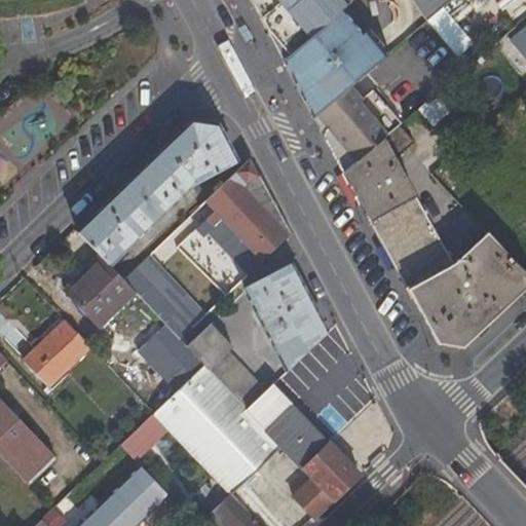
[(248,0),(267,34),(287,55),(340,11),(351,0),(248,0)]
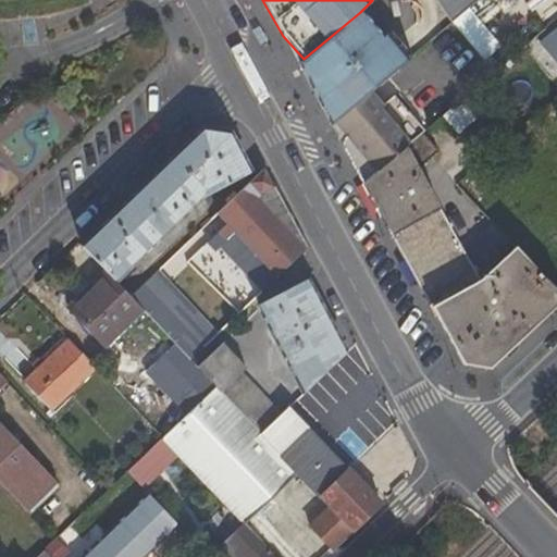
[(435,0),(452,23),(453,23),(479,0),(435,0)]
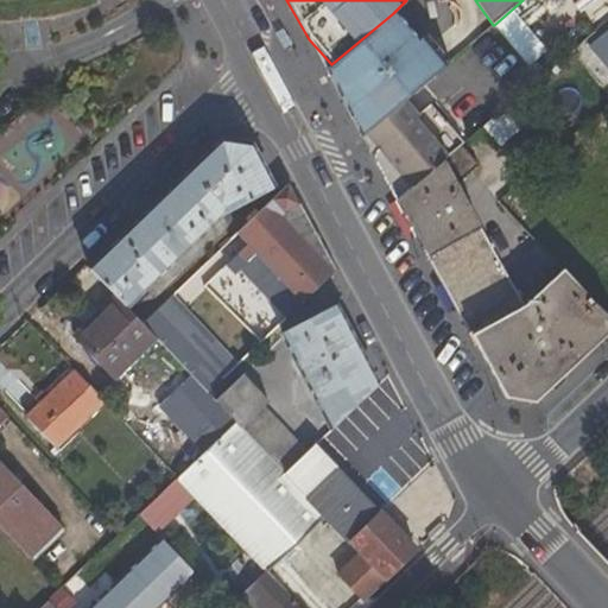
[(331,64),(325,69),(361,137),(405,101),(443,67),(419,38),(417,40),(393,13),(331,64)]
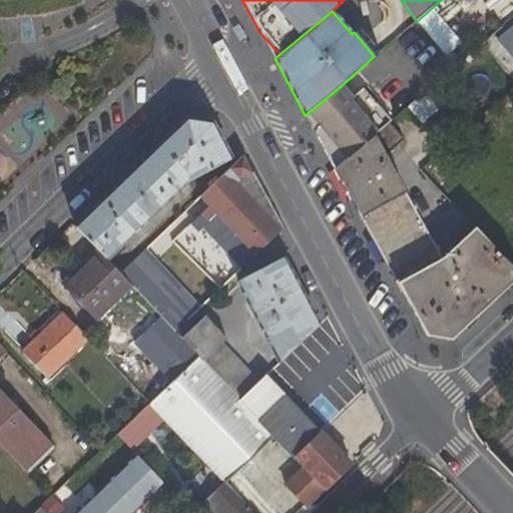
[(342,85),(305,115),(335,169),(388,123),(390,122),(364,89),(353,98),(342,85)]
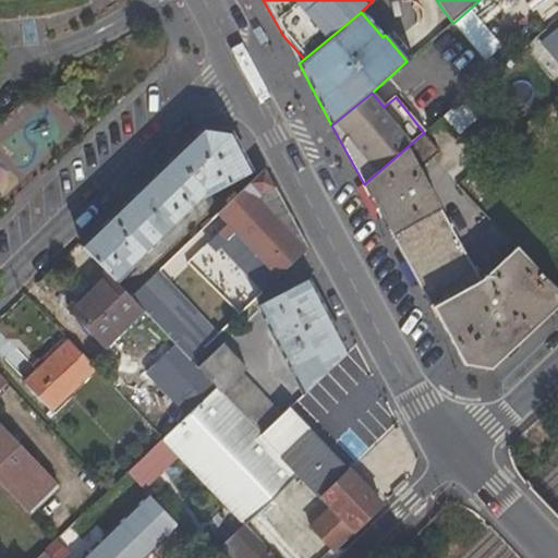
[(475,120),(460,101),(443,117),(458,135),(475,120)]
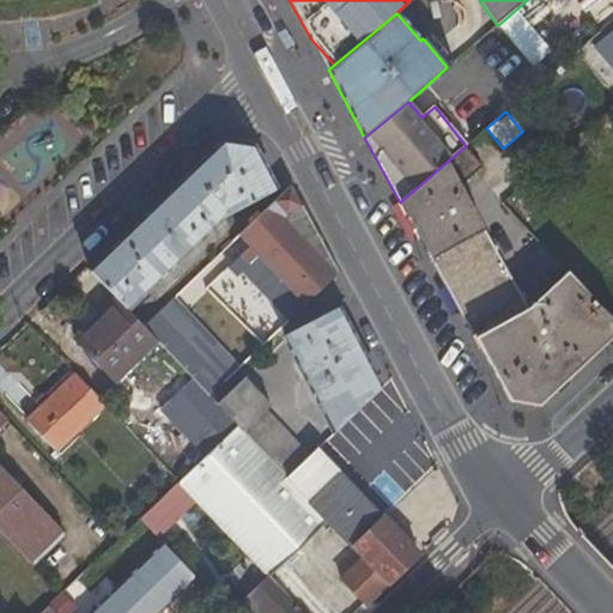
[(249,147),(222,145),(90,272),(115,301),(125,309),(217,220),(272,192),(249,147)]
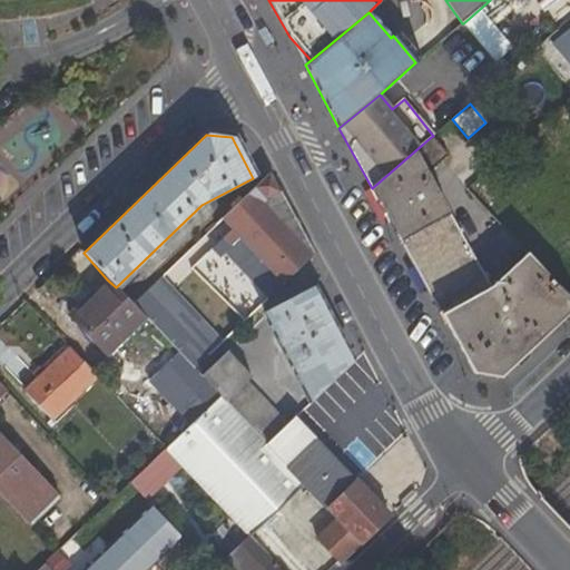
[(472,374),(502,379),(569,314),(569,297),(504,229),(489,243),(512,268),(491,286),(430,174),(449,158),(431,137),(372,188),(472,374)]
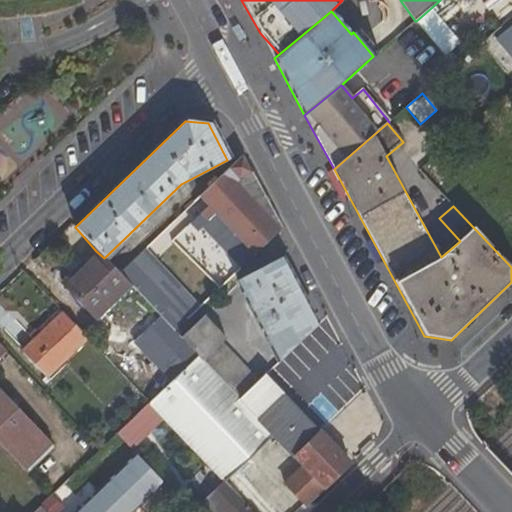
[(253,256),(280,230),(240,158),(198,198),(206,208),(199,214),(206,223),(204,226),(236,258),(246,248),(253,256)]
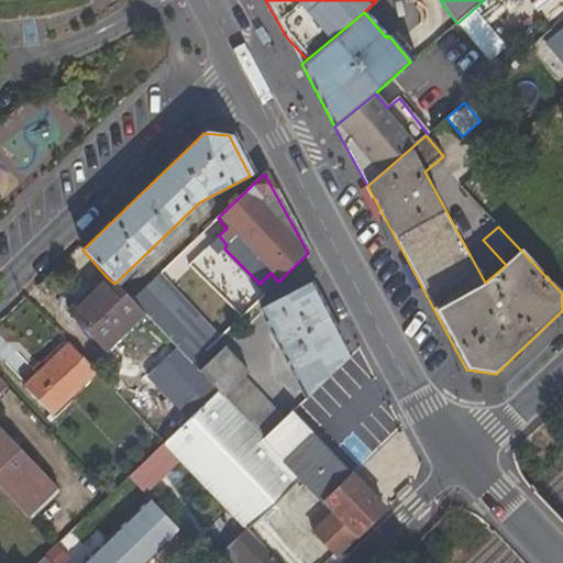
[(159,309),(197,274),(179,255),(142,290),(159,309)]
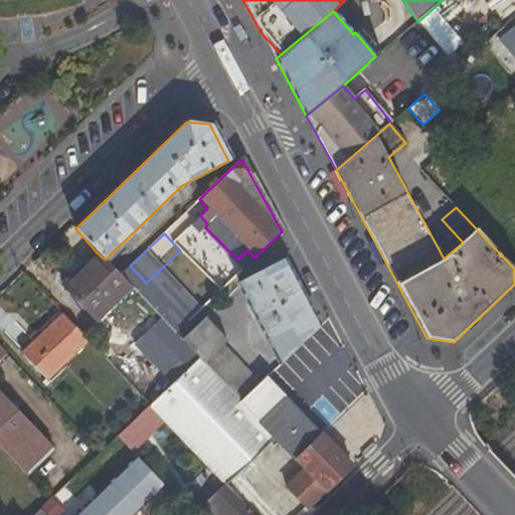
[(120,276),(105,260),(97,252),(61,286),(97,321),(131,289),(120,276)]
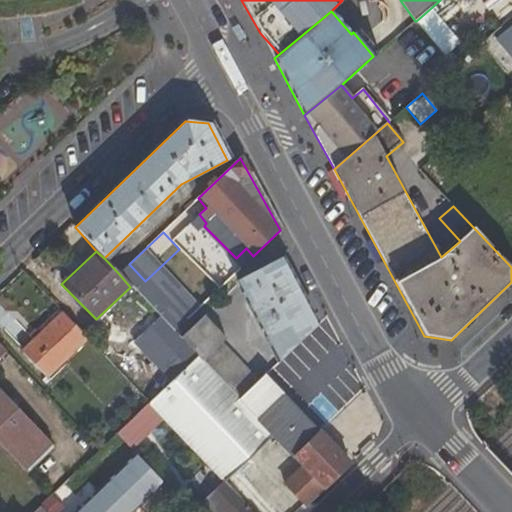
[(235,279),(279,361),(317,326),(280,257),(235,279)]
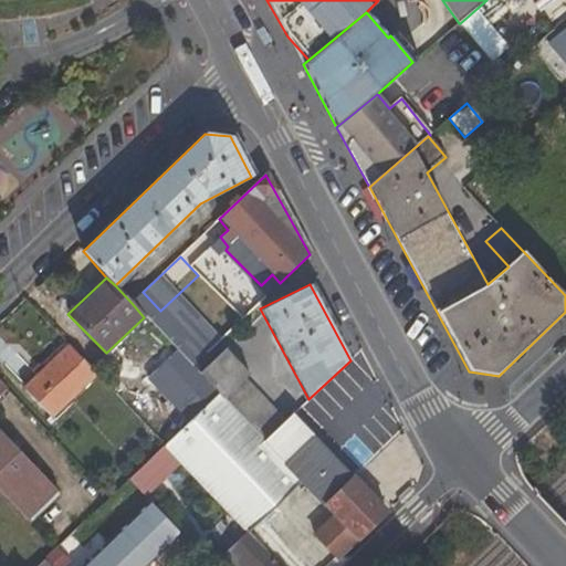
[(52,419),(97,375),(69,346),(23,389),(52,419)]
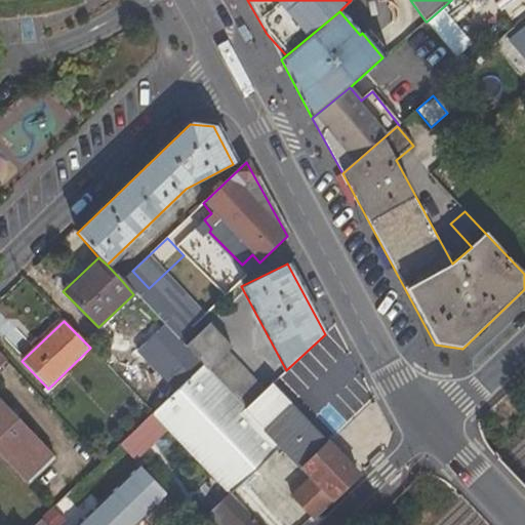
[(209,323),(184,347),(203,366),(246,410),(266,391),(229,352),(233,348),(209,323)]
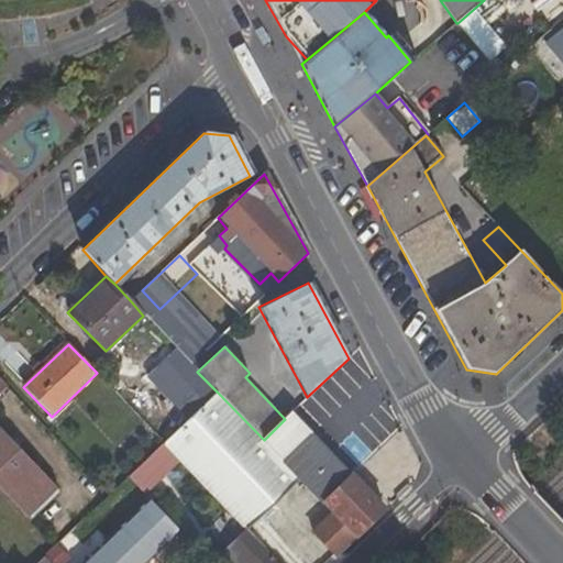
[(176,349),(146,377),(188,420),(218,393),(197,372),(191,364),(176,349)]
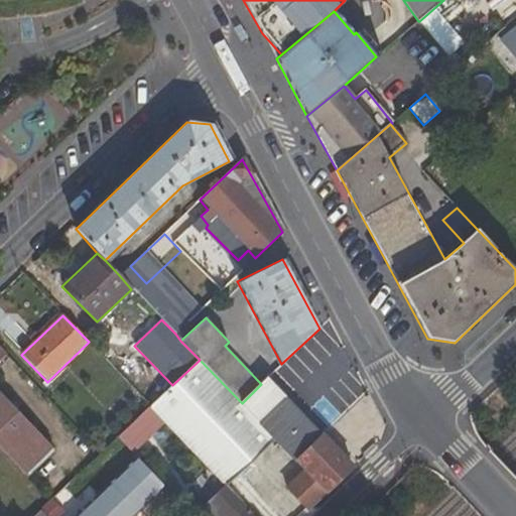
[(117,348),(103,335),(92,345),(105,359),(117,348)]
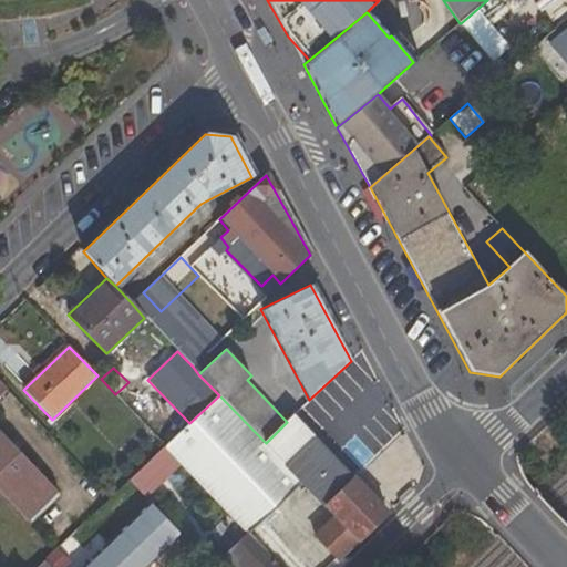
[(177,434),(129,382),(115,394),(165,446),(177,434)]
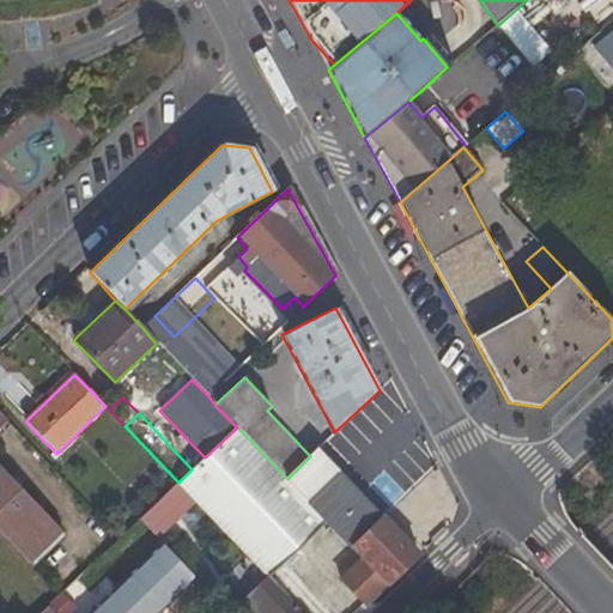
[(303,544),(364,607),(387,586),(350,546),(287,479),(237,428),(205,457),(192,469),(178,483),(201,508),(228,534),(268,578),(303,544)]
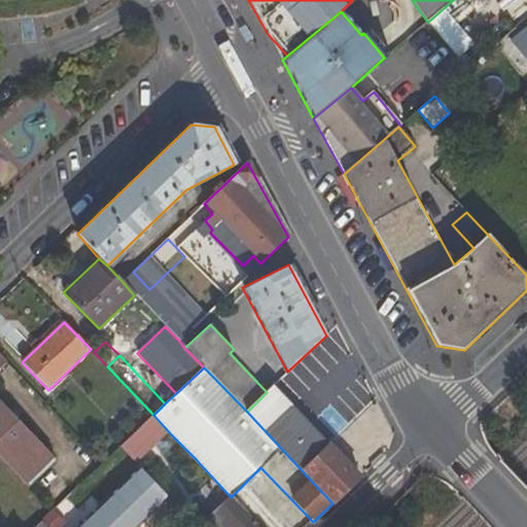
[(273,387),(267,392),(247,412),(301,469),(327,445),(273,387)]
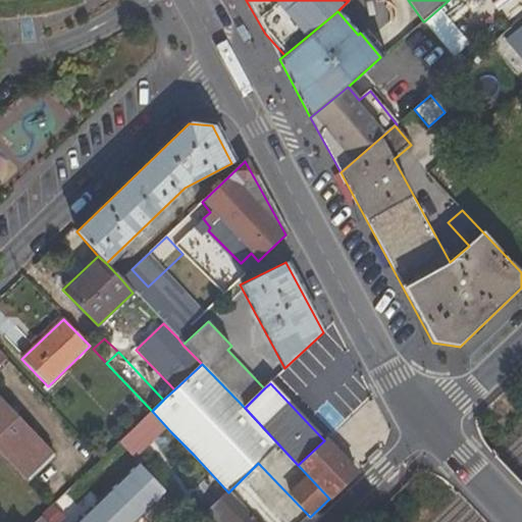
[(1,398),(0,397),(0,454),(27,481),(50,458),(50,449),(1,398)]
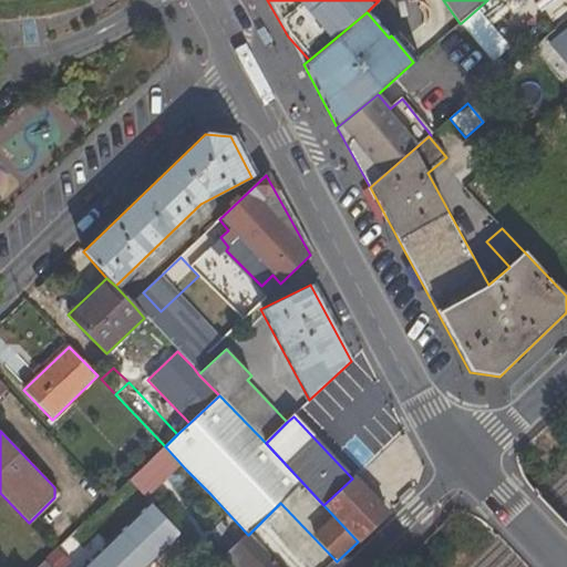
[(143,455),(133,445),(121,457),(130,468),(143,455)]
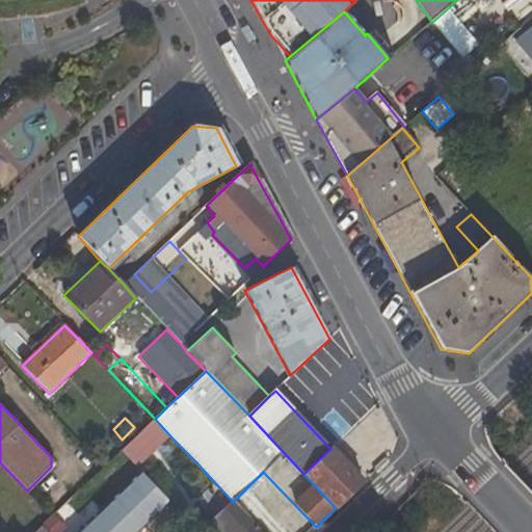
[(147,446),(138,435),(122,451),(131,460),(147,446)]
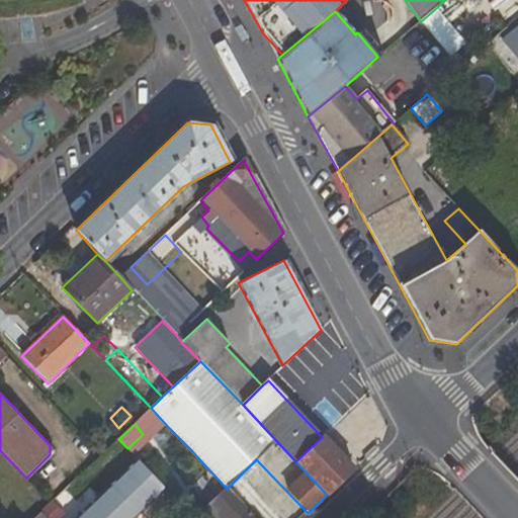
[(155,444),(177,466),(192,451),(170,429),(155,444)]
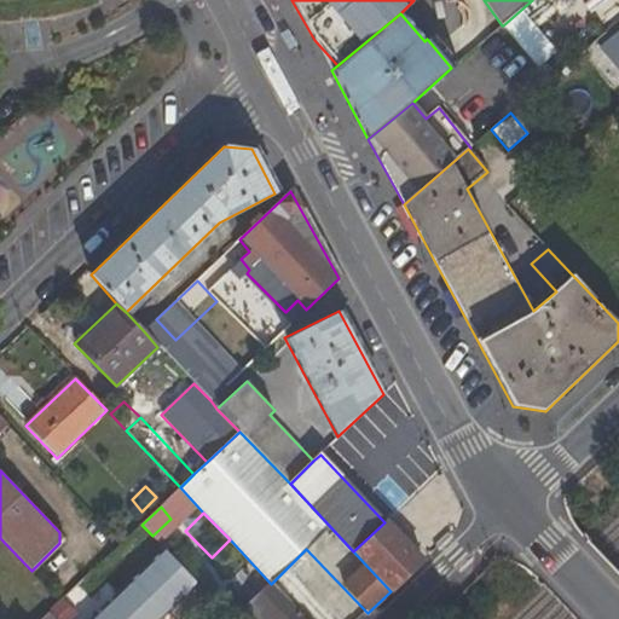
[(422,561),(385,522),(353,551),(391,591),(422,561)]
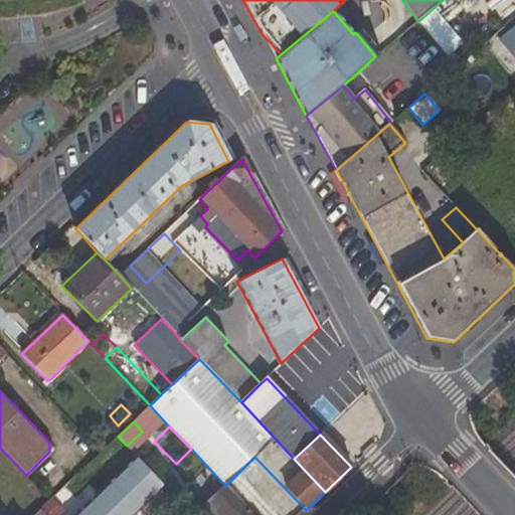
[(75,514),(134,514),(165,487),(137,458),(75,514)]
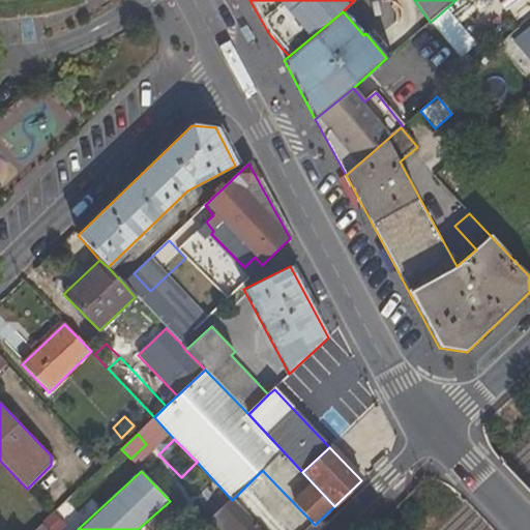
[(25,504),(43,523),(52,514),(33,496),(25,504)]
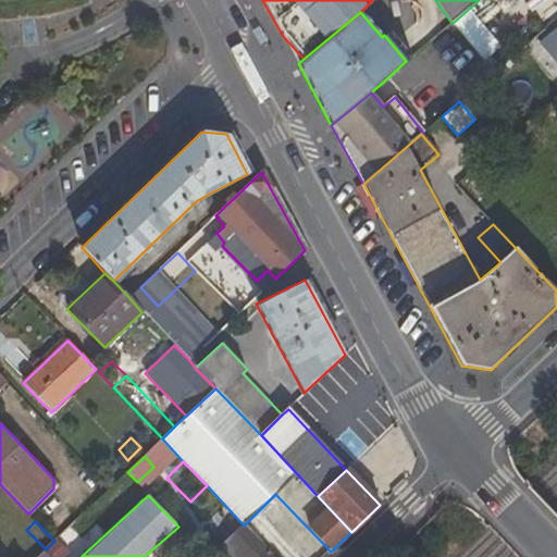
[(225,556),(273,556),(244,525),(219,549),(225,556)]
